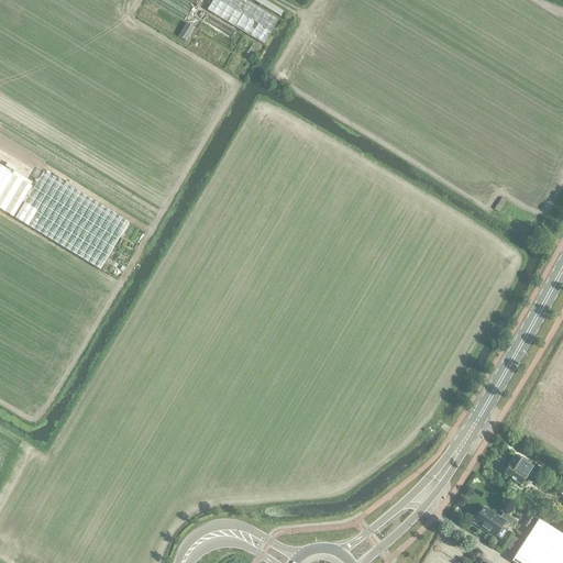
[(244,0),(213,0),(208,10),(264,45),(278,21),(244,0)]
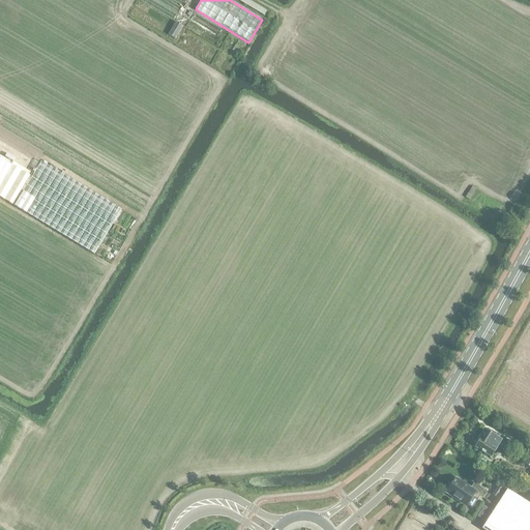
[(176,39),(184,27),(176,22),(168,34),(176,39)]
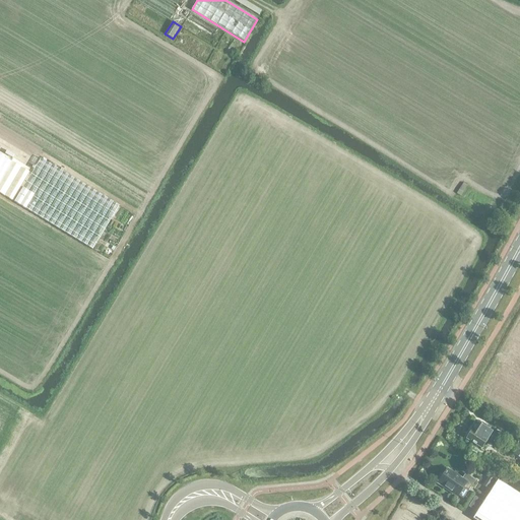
[(0,154),(0,192),(93,249),(119,206),(42,158),(31,174),(0,154)]
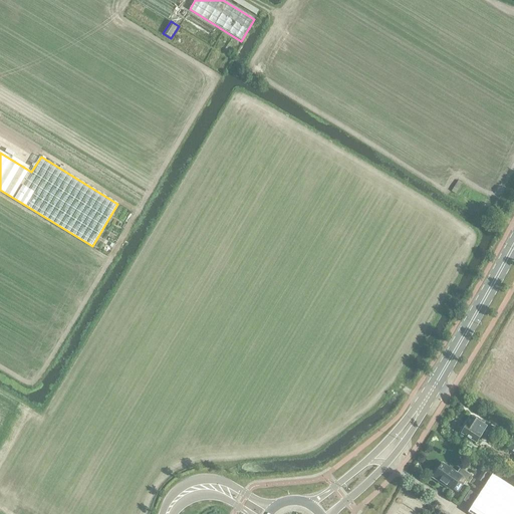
[(488,437),(491,431),(472,419),(467,427),(466,426),(462,434),(476,443),(483,434),(488,437)]
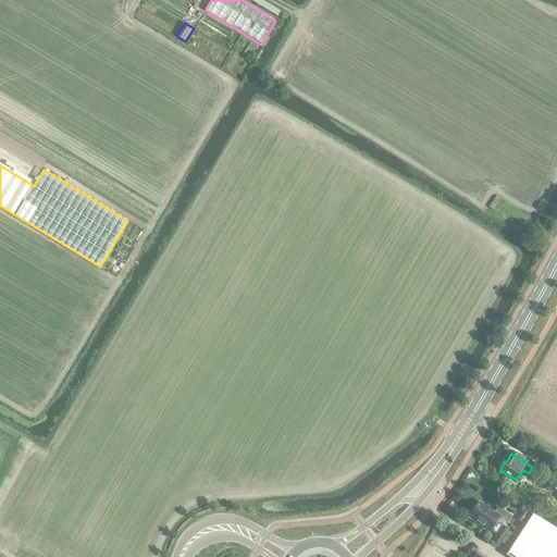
[(530,492),(520,485),(517,491),(527,497),(530,492)]
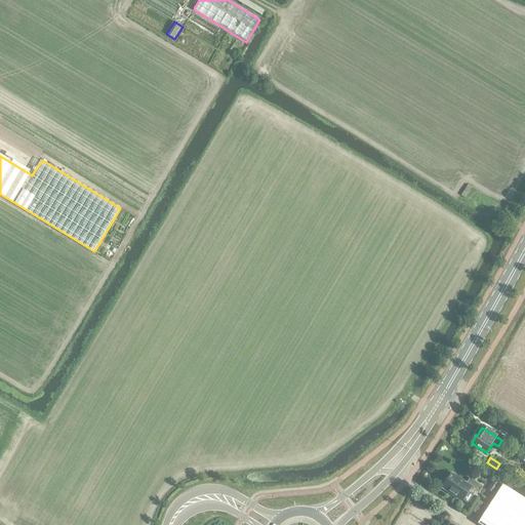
[(462,500),(469,491),(474,495),(480,484),(470,478),(467,484),(451,474),(448,479),(445,480),(443,483),(444,486),(443,487),(462,500)]
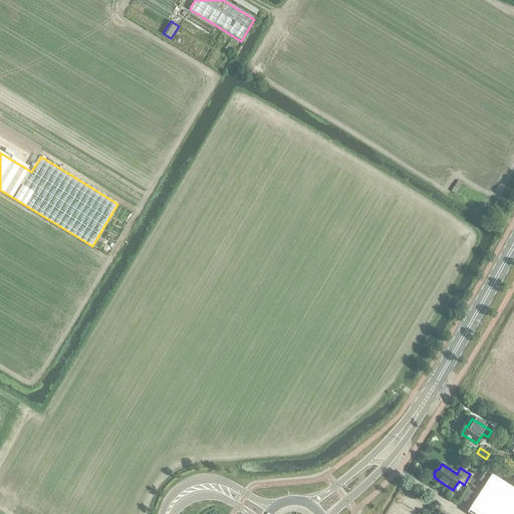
[(490,474),(484,470),(477,480),(483,484),(490,474)]
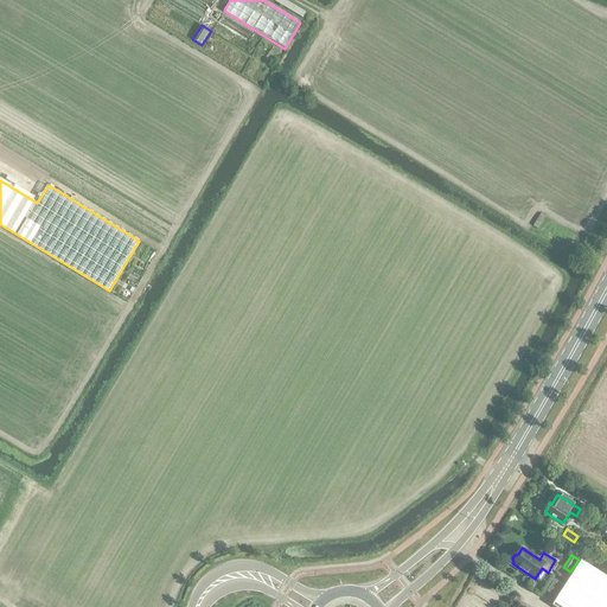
[(606,606),(606,576),(581,560),(551,606),(606,606)]
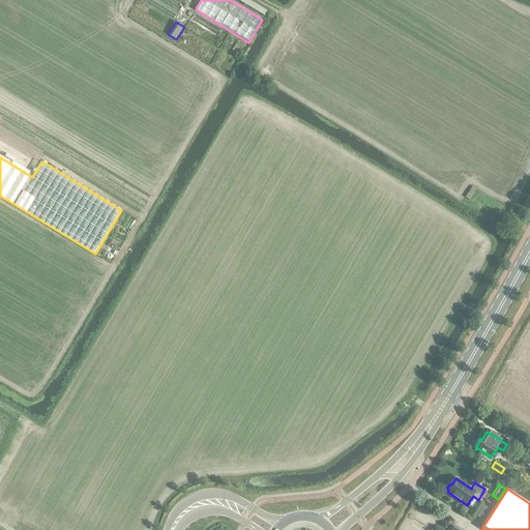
[(483,518),(490,507),(484,504),(478,514),(483,518)]
